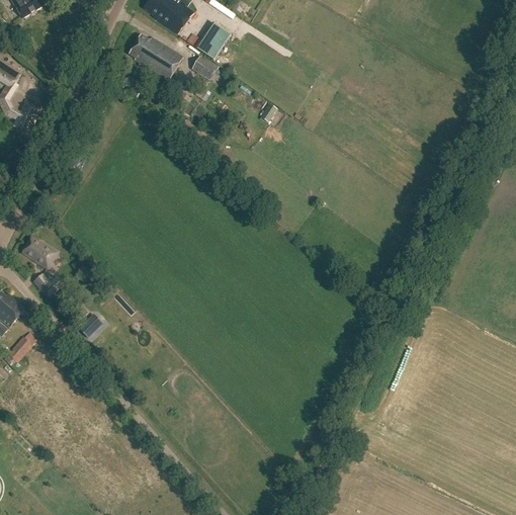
[(10,4),(18,16),(40,3),(38,0),(8,0),(11,4),(10,4)]
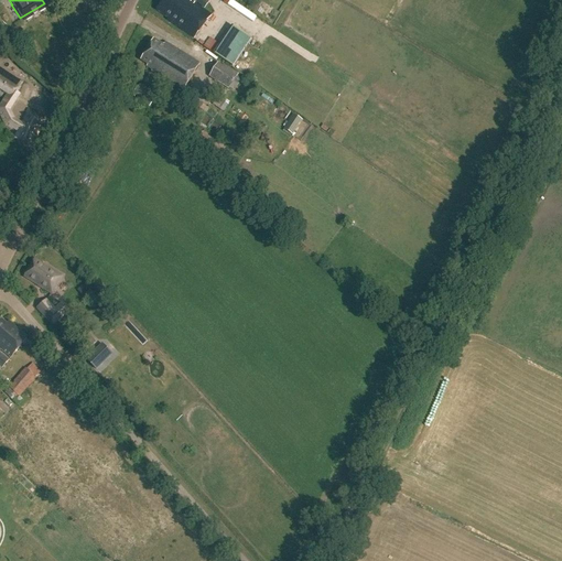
[(161,0),(157,7),(166,14),(166,17),(193,36),(212,12),(196,0),(161,0)]
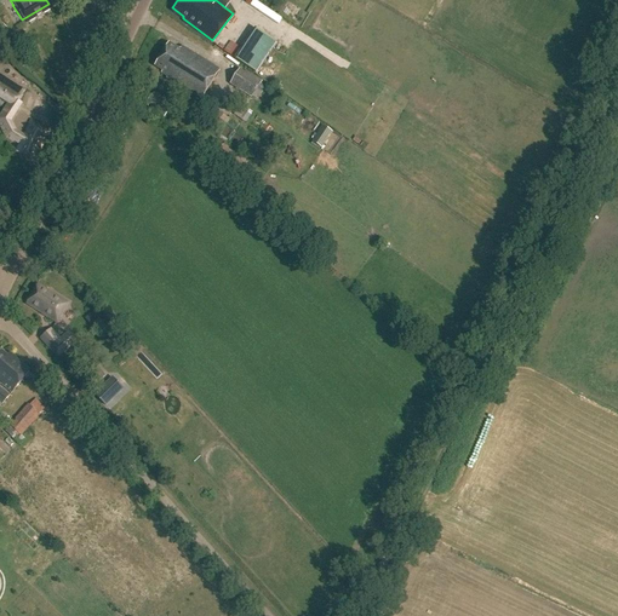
[(232,57),(253,70),(274,39),(252,26),(232,57)]
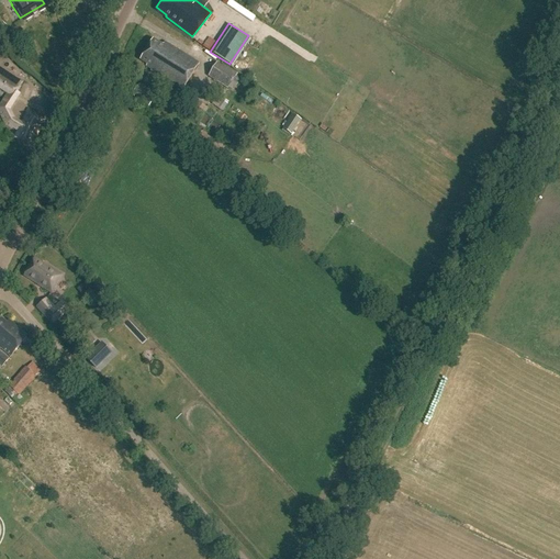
[(164,45),(153,37),(140,57),(146,60),(144,64),(150,68),(149,69),(180,89),(198,62),(166,42),(164,45)]
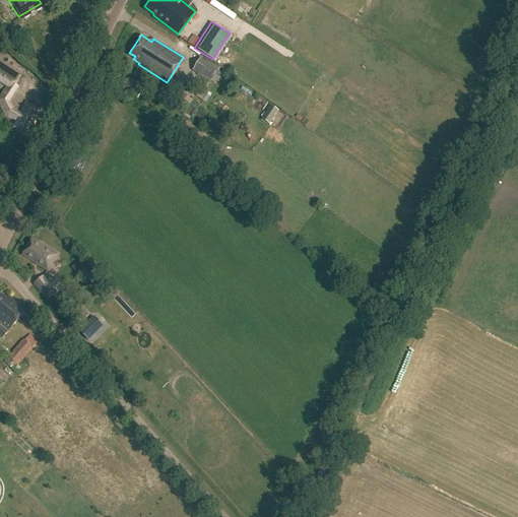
[(188,69),(205,80),(214,68),(196,56),(188,69)]
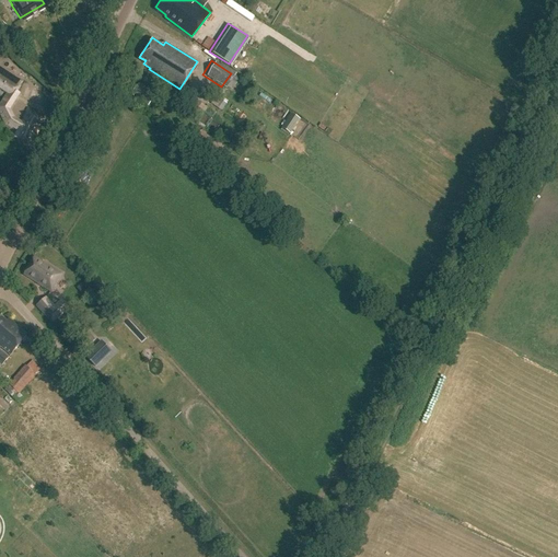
[(0,86),(4,90),(0,96),(0,114),(2,119),(15,128),(11,136),(24,142),(30,132),(32,134),(43,113),(24,104),(18,118),(10,113),(6,105),(19,85),(15,83),(19,79),(0,65),(0,86)]
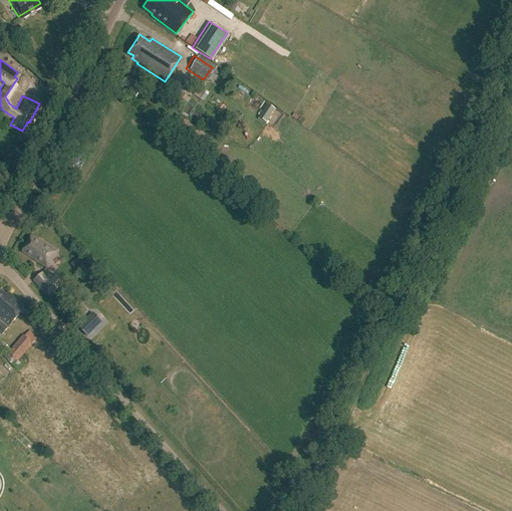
[(118,86),(128,93),(136,82),(126,76),(118,86)]
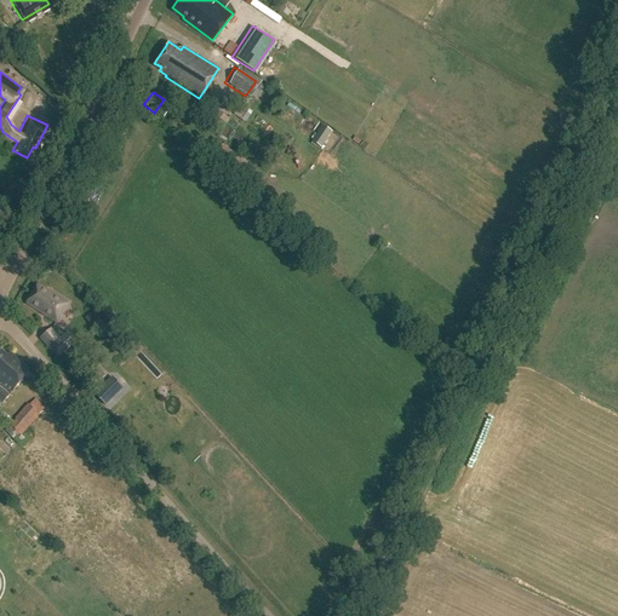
[(313,138),(321,144),(331,128),(322,124),(313,138)]
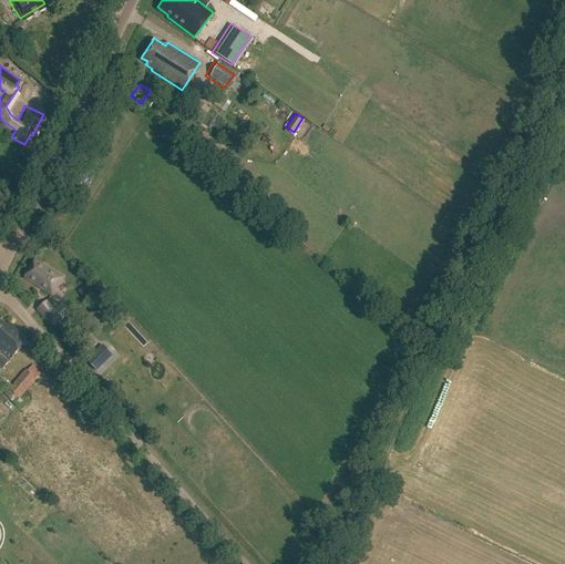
[(19,274),(49,293),(59,274),(29,256),(19,274)]
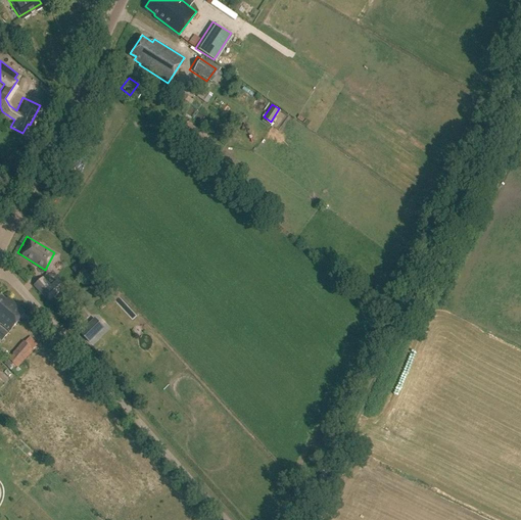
[(30,281),(44,297),(59,284),(53,277),(47,282),(39,273),(30,281)]
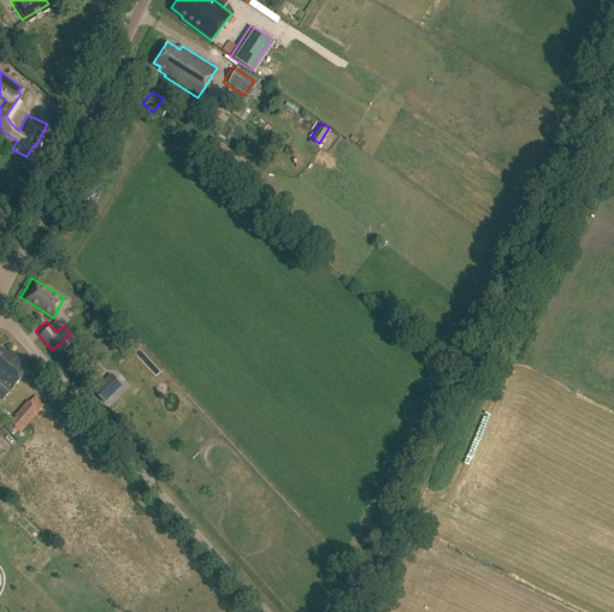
[(28,366),(7,349),(5,351),(0,348),(0,380),(10,388),(28,366)]
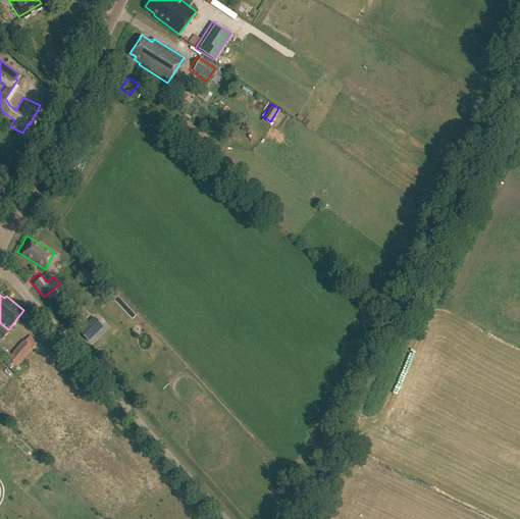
[(88,326),(96,334),(108,322),(99,314),(88,326)]
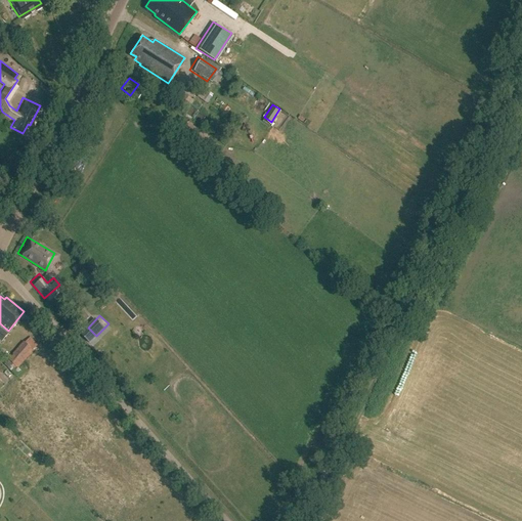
[(0,340),(2,341),(8,334),(0,327),(0,340)]
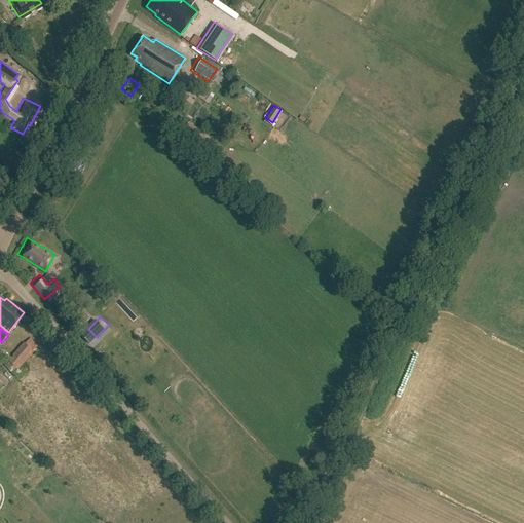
[(145,332),(140,336),(145,342),(150,339),(145,332)]
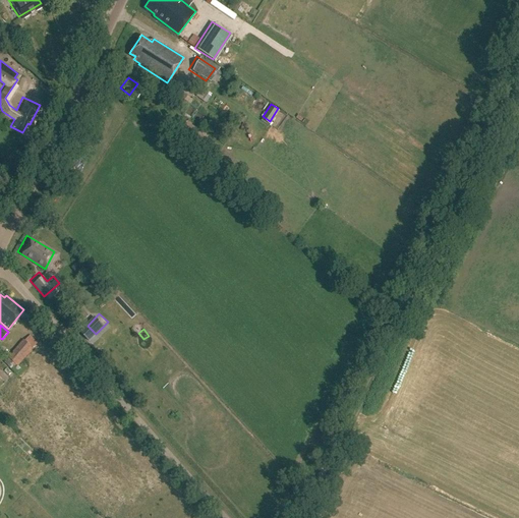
[(27,333),(5,359),(14,366),(37,340),(27,333)]
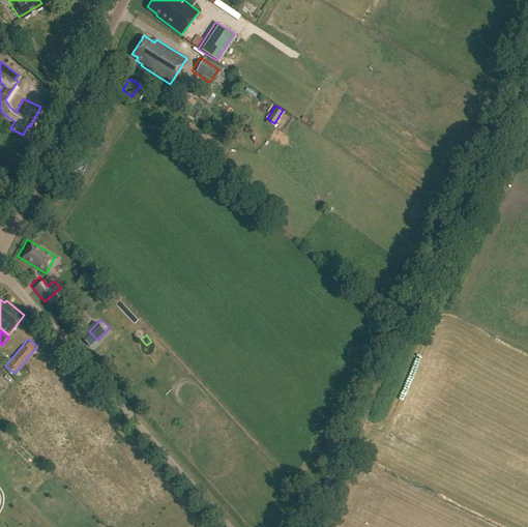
All buildings are outlined.
